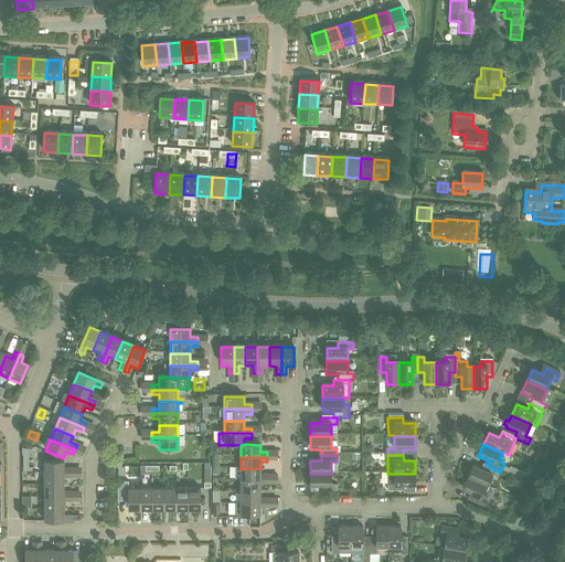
[(44,462),(44,474),(72,474),(72,469),(64,469),(64,462),(44,462)]
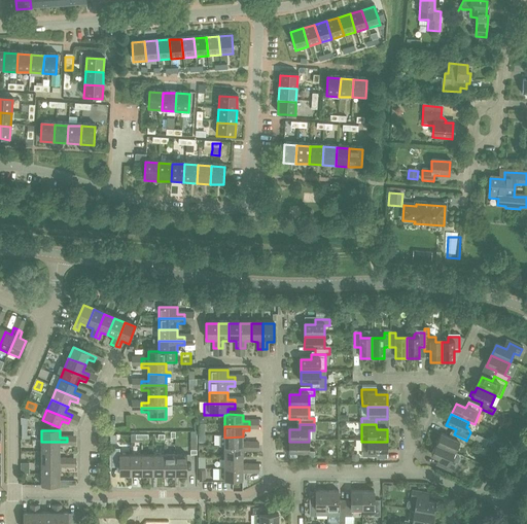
[(441,435),(436,446),(459,457),(460,456),(455,454),(459,444),(464,446),(466,441),(454,434),(451,440),(441,435)]
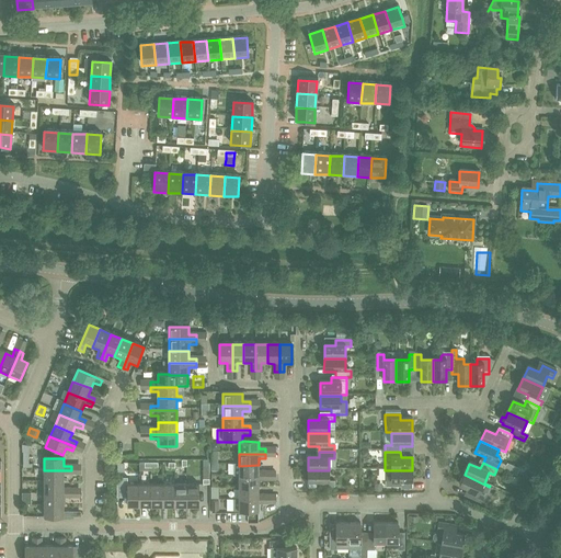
[(239,477),(265,477),(265,473),(259,473),(259,465),(239,466),(233,466),(233,477),(239,477)]
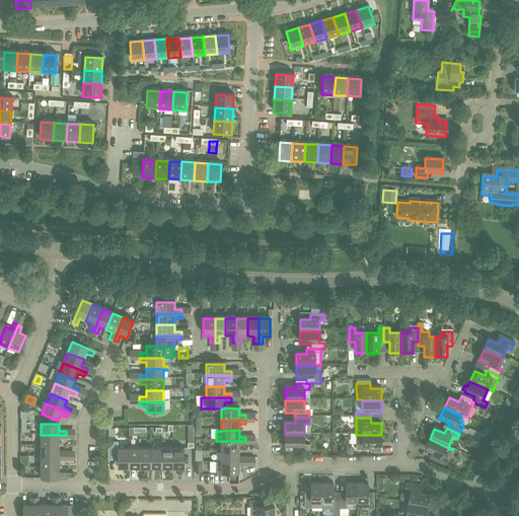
[(66,435),(41,435),(41,446),(59,446),(59,440),(66,440),(66,435)]
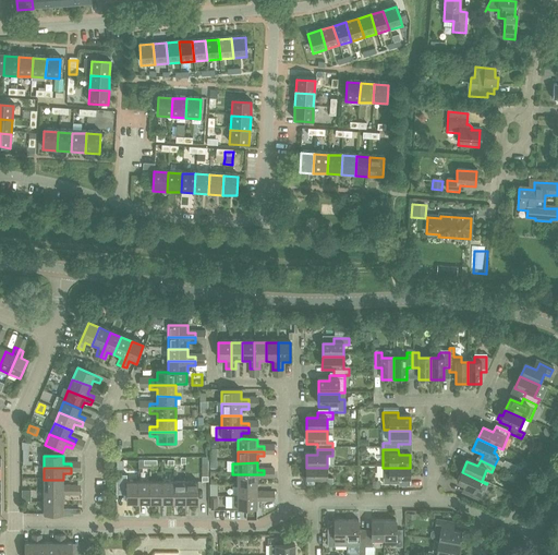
[(306,468),(306,481),(317,480),(317,486),(332,486),(332,480),(327,480),(327,468),(306,468)]
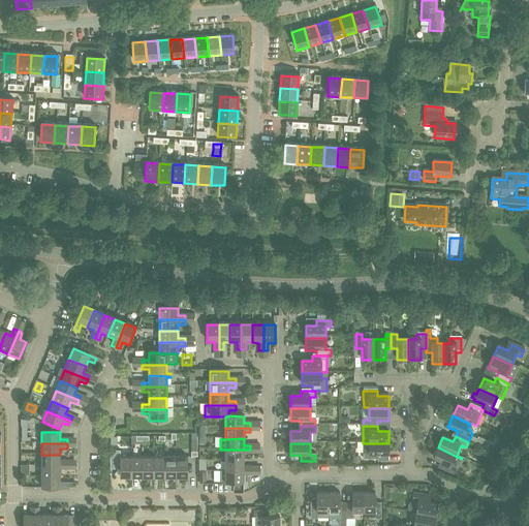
[(389,443),(363,443),(364,455),(363,461),(377,461),(377,456),(389,456),(389,443)]
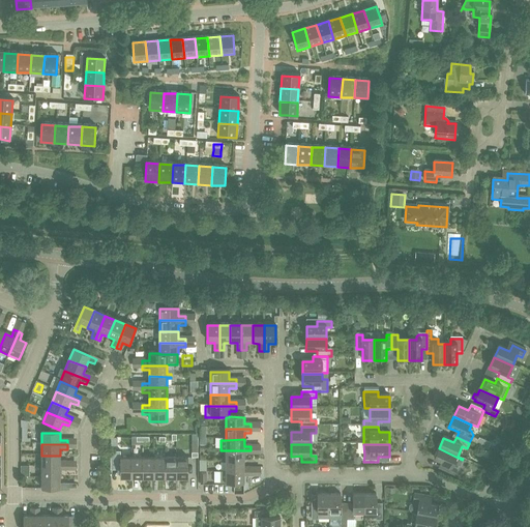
[(462,460),(439,448),(434,460),(444,464),(441,471),(454,476),(459,467),(461,467),(463,462),(462,461),(462,460)]
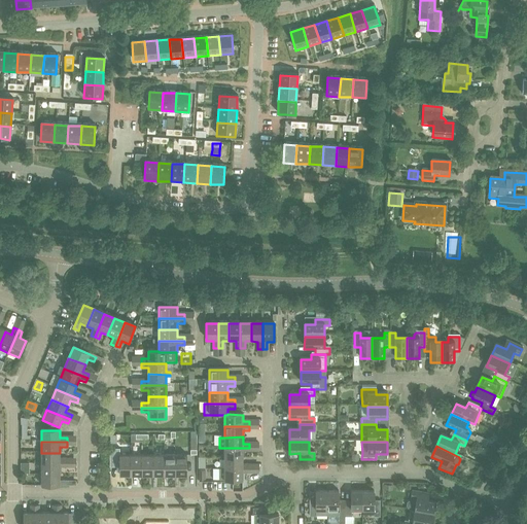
[(224,448),(224,459),(243,459),(243,453),(249,453),(249,448),(224,448)]
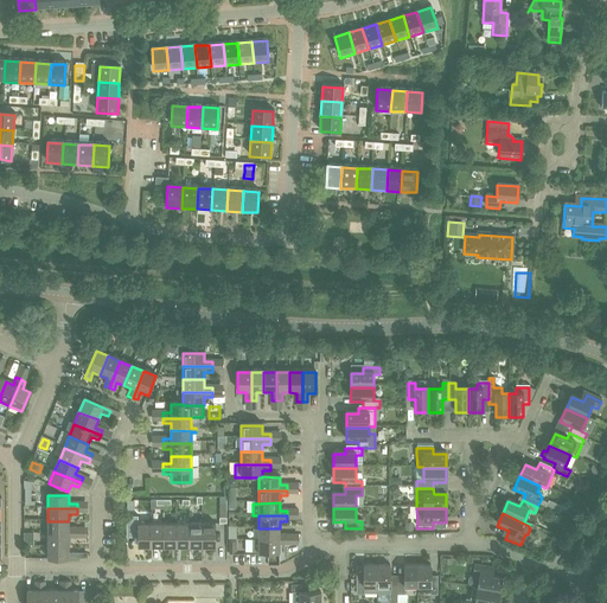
[(126,539),(138,539),(138,525),(138,518),(134,518),(127,518),(126,518),(126,539)]
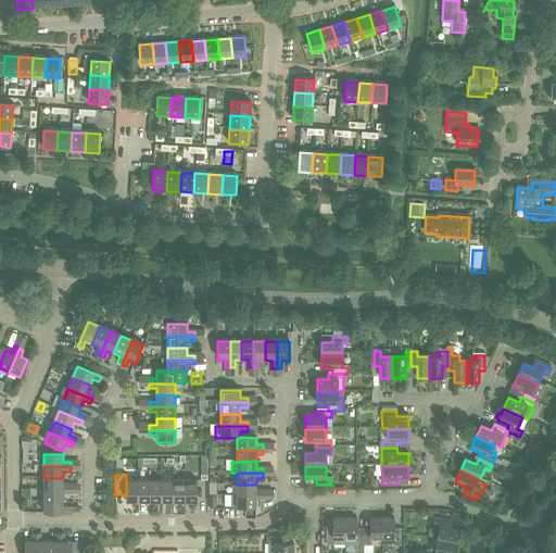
[(63,478),(43,478),(43,490),(71,490),(71,486),(63,486),(63,478)]
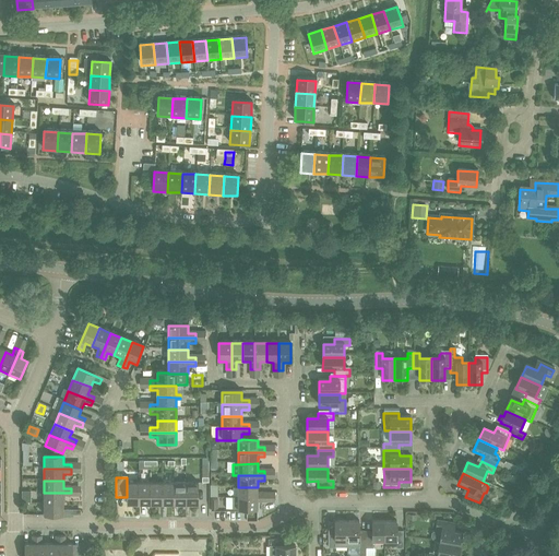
[(127,506),(139,506),(139,484),(127,484),(127,506)]
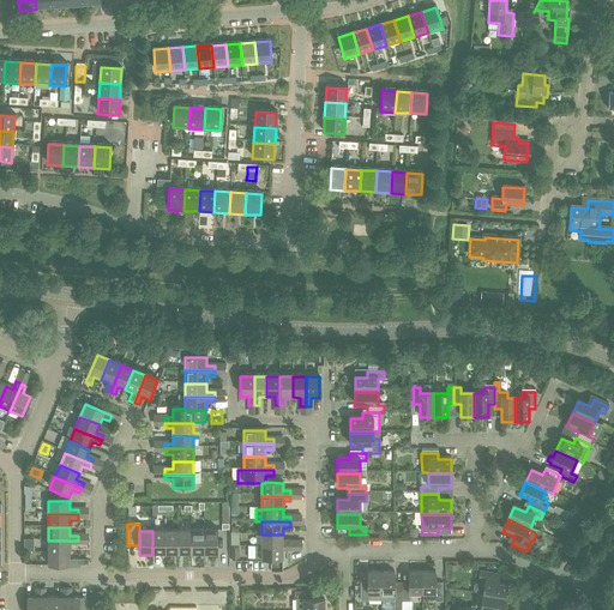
[(152,531),(152,555),(166,555),(166,531),(152,531)]
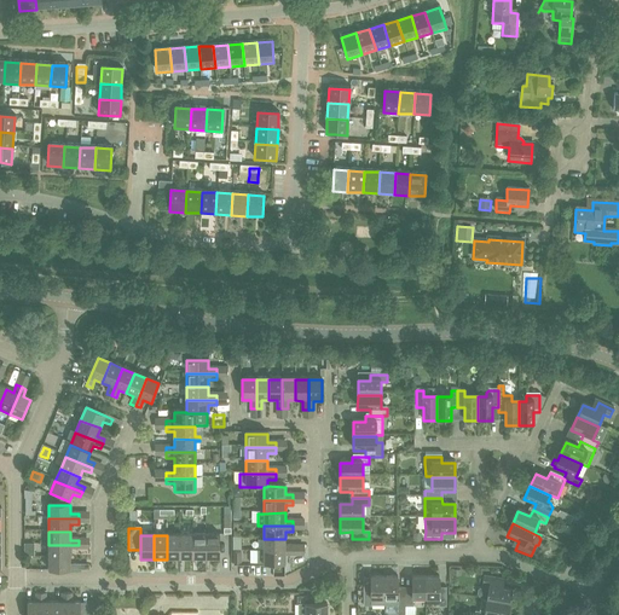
[(167,535),(167,560),(180,560),(180,535),(167,535)]
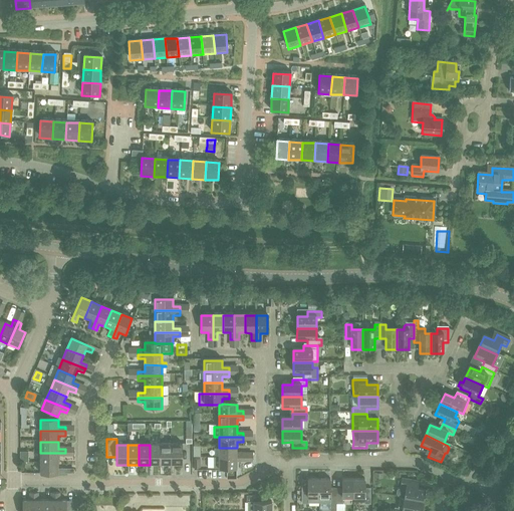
[(150,445),(150,465),(160,465),(160,445),(150,445)]
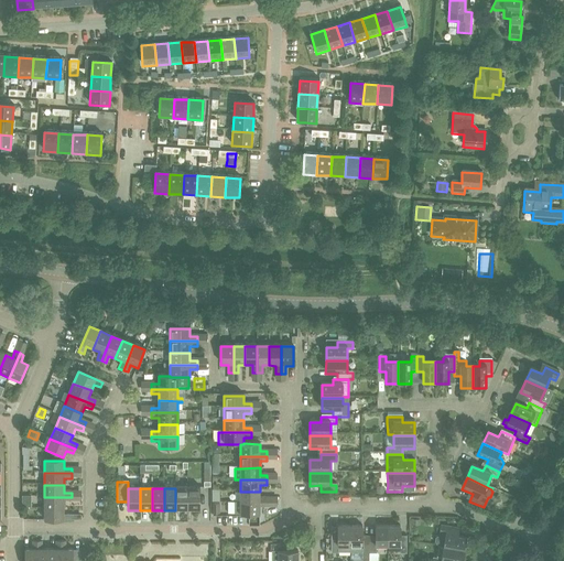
[(175,488),(175,510),(187,510),(187,488),(175,488)]
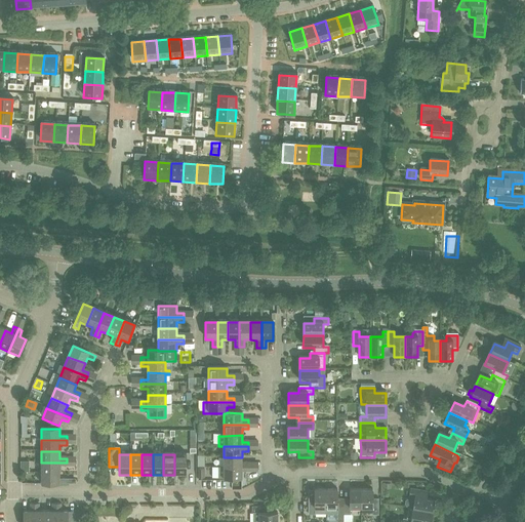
[(174,454),(174,475),(186,475),(186,454),(174,454)]
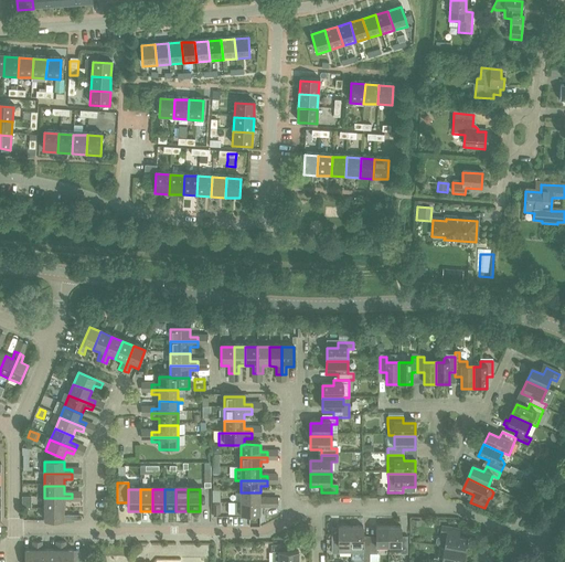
[(241,492),(241,505),(267,505),(267,499),(259,499),(260,492),(241,492)]
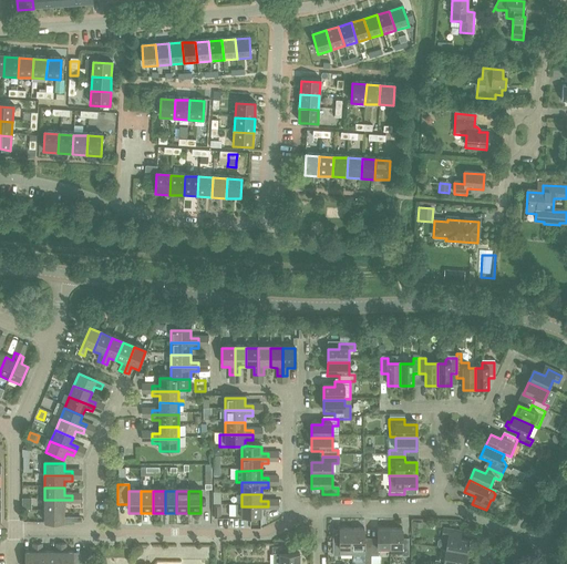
[(72,500),(44,500),(44,512),(64,512),(64,505),(72,505),(72,500)]
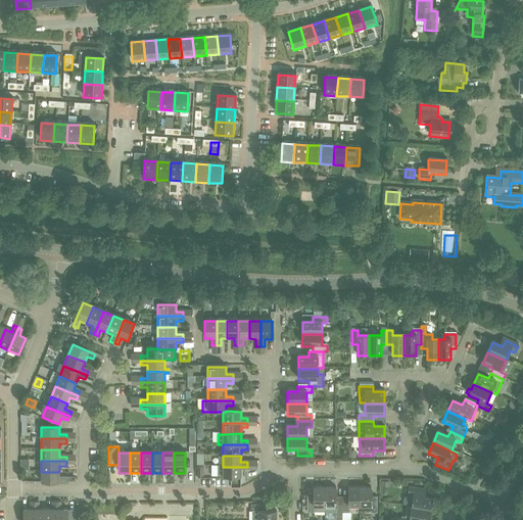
[(223,467),(218,467),(218,478),(240,478),(240,471),(247,471),(247,467),(223,467)]
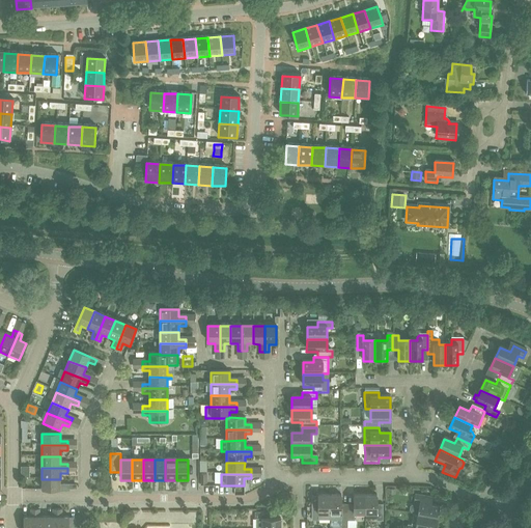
[(60,479),(42,479),(42,491),(60,491),(67,491),(67,485),(60,485),(60,479)]
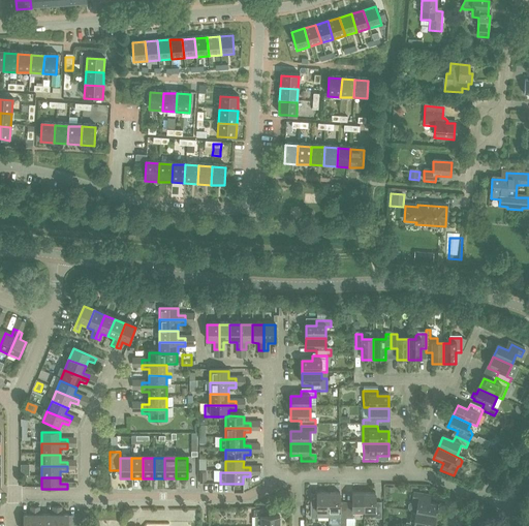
[(411,514),(435,518),(437,505),(427,503),(428,497),(413,494),(411,504),(410,504),(409,505),(408,509),(410,512),(410,513),(411,514)]
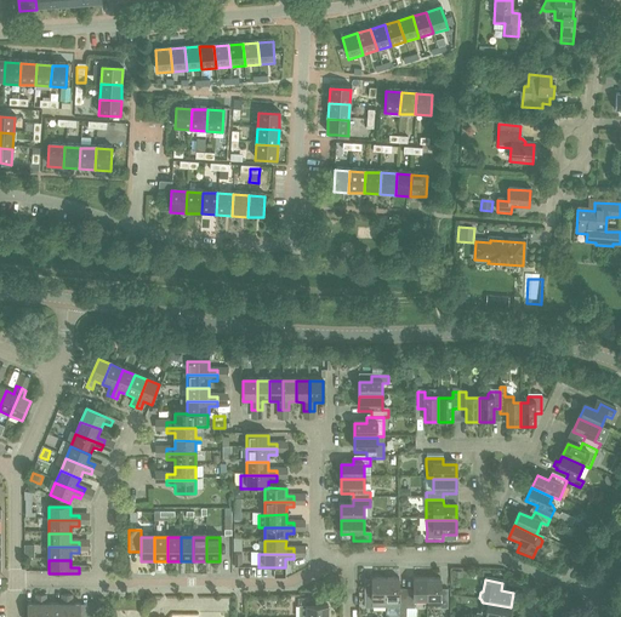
[(372,581),(372,592),(365,592),(365,611),(372,611),(372,609),(386,609),(386,581),(372,581)]
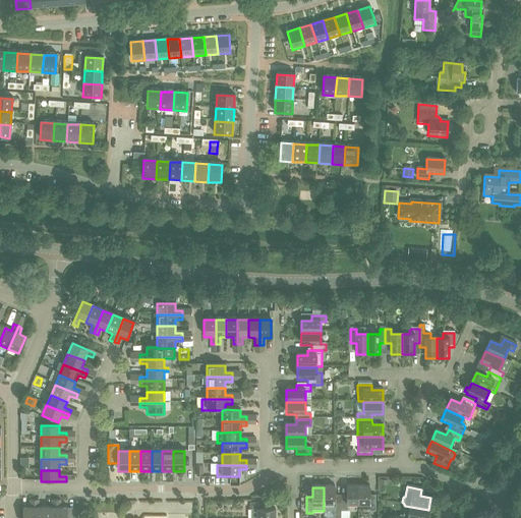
[(341,508),(341,496),(335,496),(335,487),(324,487),(324,511),(341,511),(341,508)]
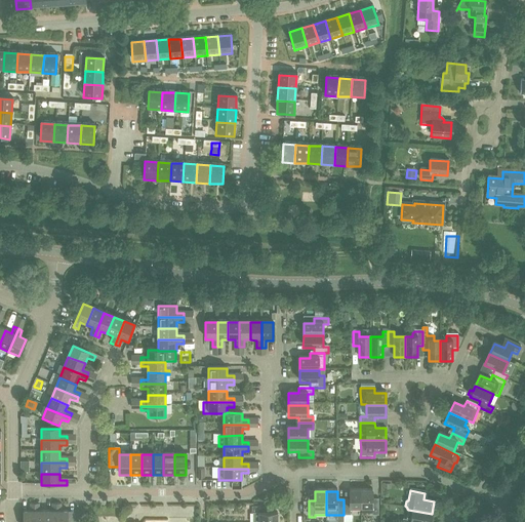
[(350,499),(344,499),(344,512),(344,515),(351,515),(351,510),(361,510),(361,491),(350,491),(350,499)]
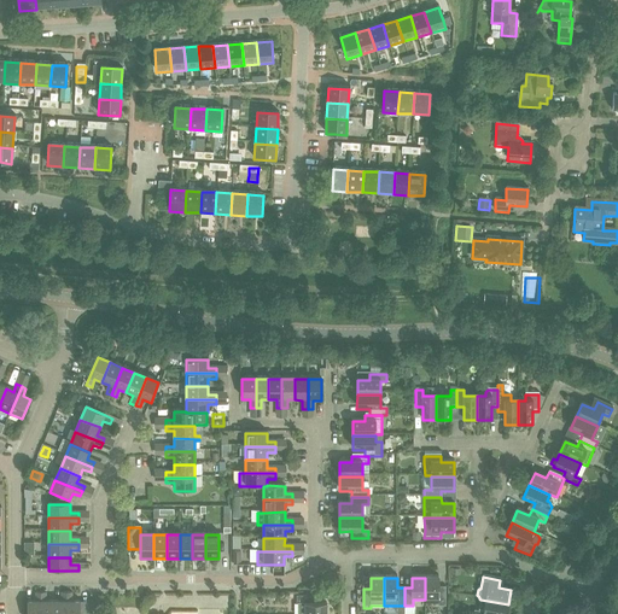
[(425,578),(425,600),(437,600),(437,608),(445,608),(445,589),(438,589),(438,578),(425,578)]
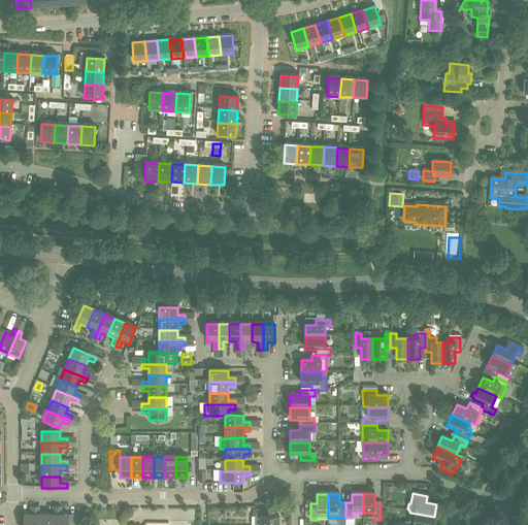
[(30,516),(24,516),(23,524),(34,524),(35,509),(30,509),(30,516)]
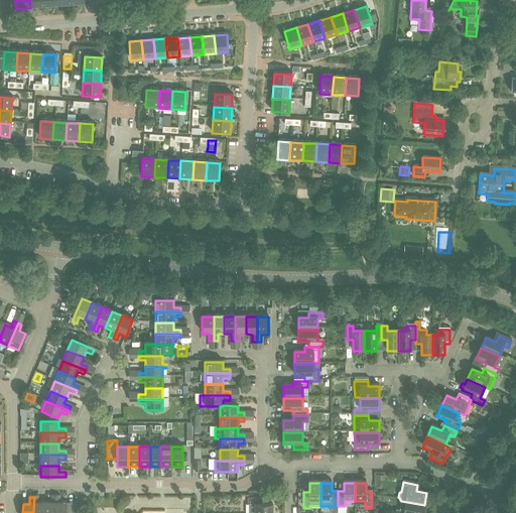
[(38,497),(34,497),(33,512),(44,512),(44,504),(38,504),(38,497)]
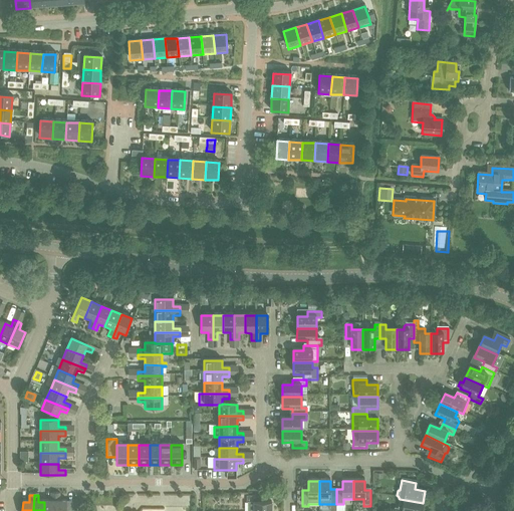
[(51,502),(44,502),(44,510),(55,510),(55,495),(51,495),(51,502)]
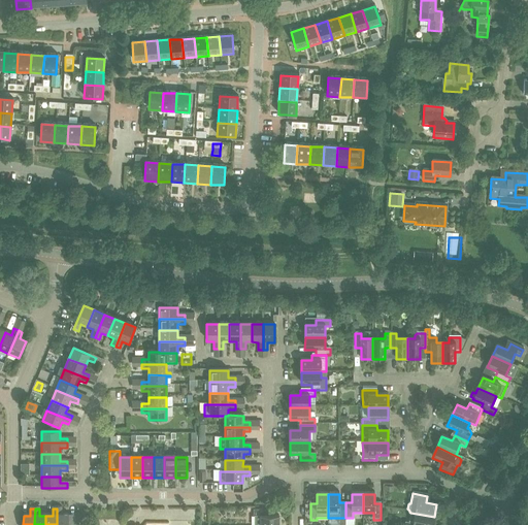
[(61,509),(57,509),(57,524),(68,524),(68,516),(62,516),(61,509)]
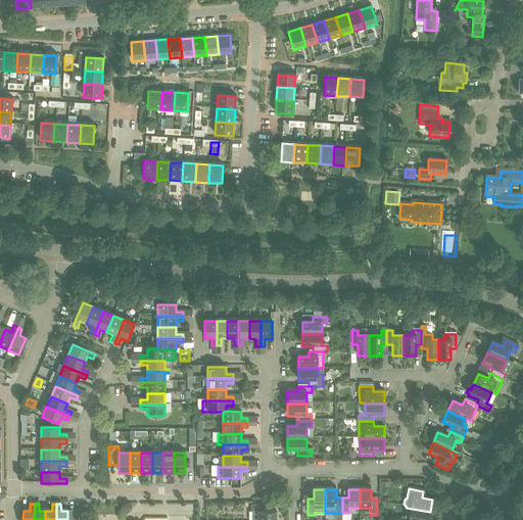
[(251,513),(251,519),(276,519),(276,512),(267,512),(267,506),(251,506),(251,513)]
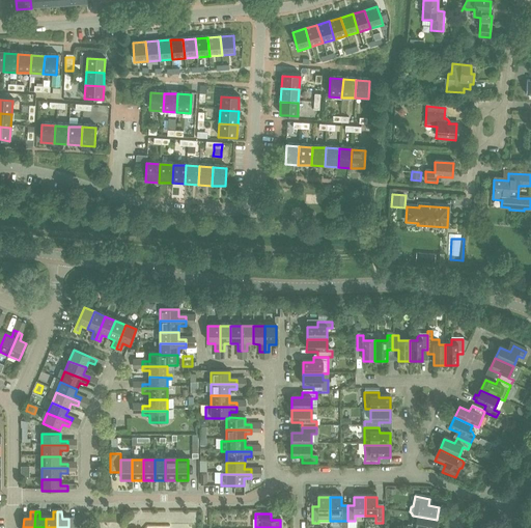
[(410,527),(436,527),(437,520),(413,516),(412,526),(416,526),(415,527),(410,527)]
